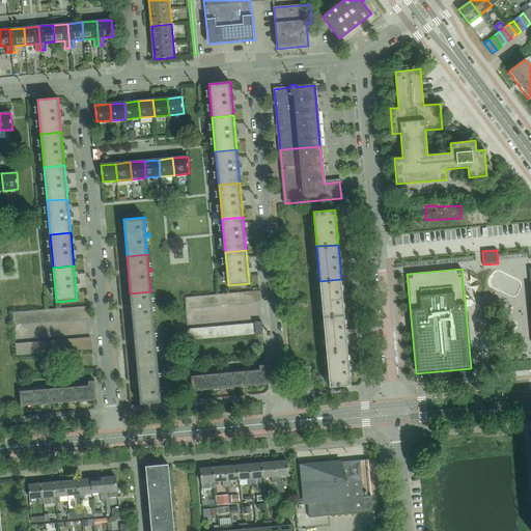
[(319,281),(323,316),(344,314),(341,279),(319,281)]
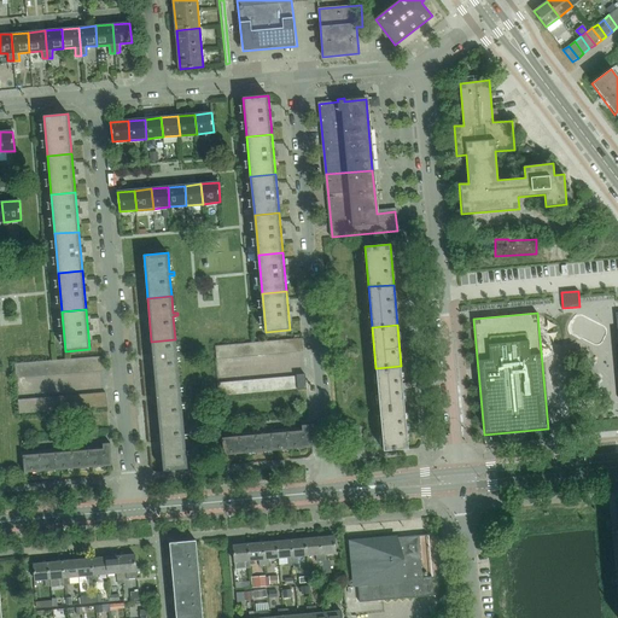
[(151,342),(155,384),(180,383),(178,356),(181,356),(181,353),(176,354),(175,339),(151,342)]
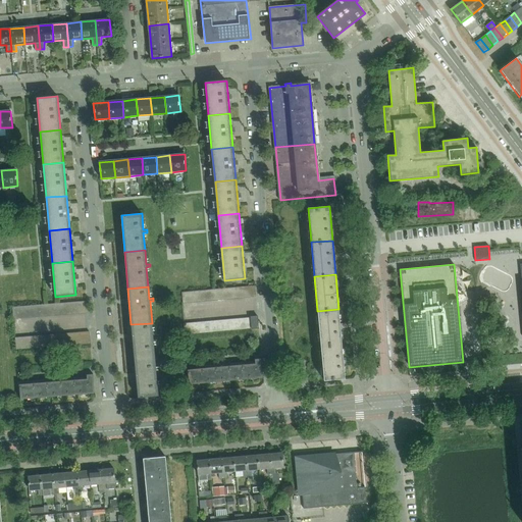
[(342,344),(338,309),(317,311),(320,346),(342,344)]
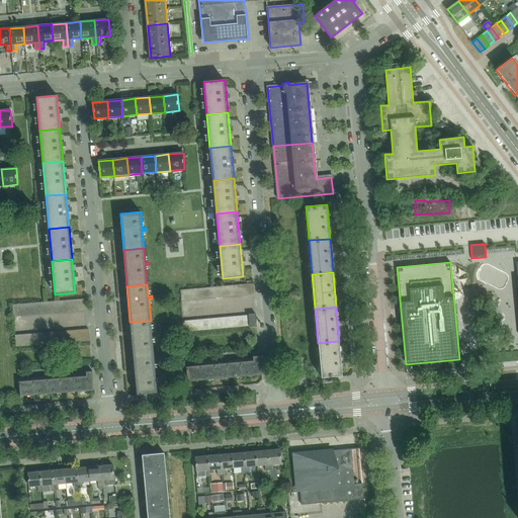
[(134,358),(154,356),(152,333),(155,333),(155,330),(152,330),(151,321),(130,322),(134,358)]
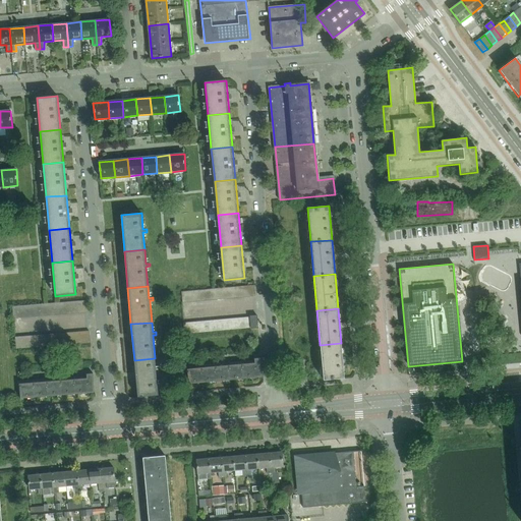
[(320,345),(324,380),(344,378),(341,343),(320,345)]
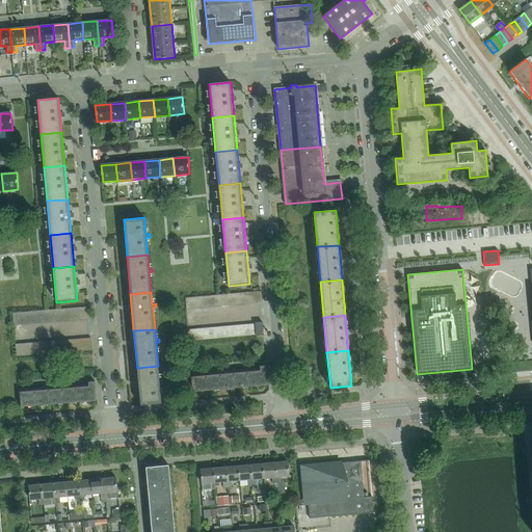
[(137,368),(140,405),(161,403),(159,381),(162,381),(162,378),(159,378),(158,366),(137,368)]
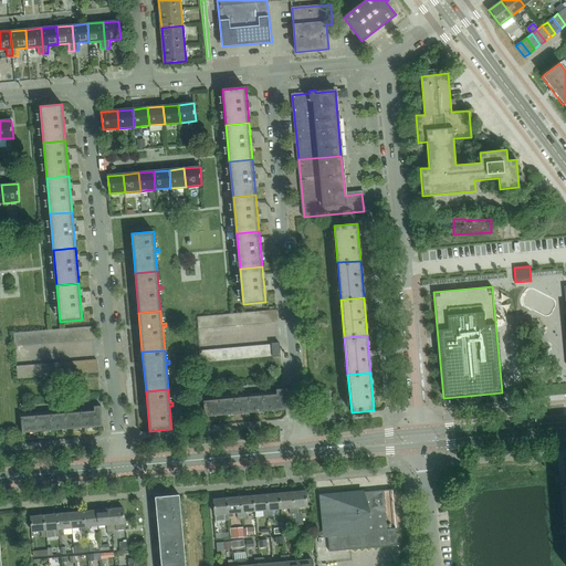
[(205,417),(285,410),(283,389),(202,396),(205,417)]
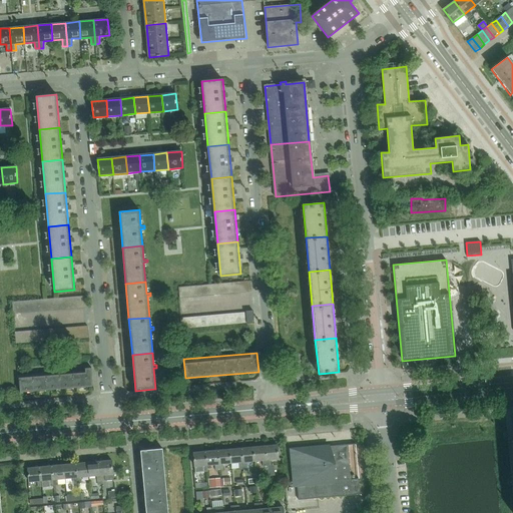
[(20,393),(93,387),(91,368),(19,374),(20,393)]
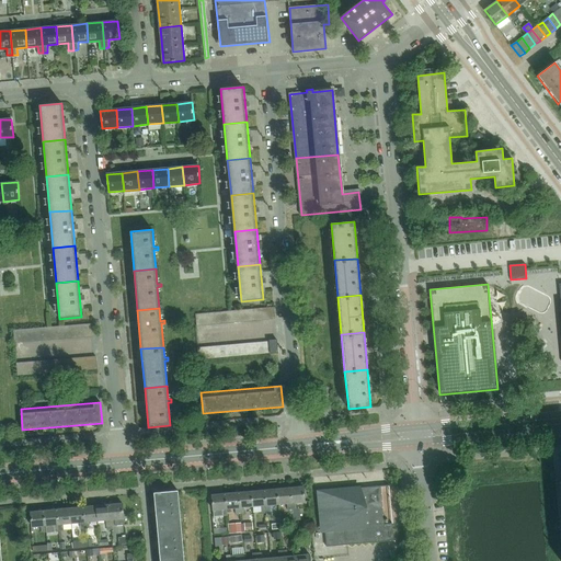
[(392,524),(384,525),(380,487),(389,487),(389,485),(321,492),(325,547),(393,540),(392,524)]
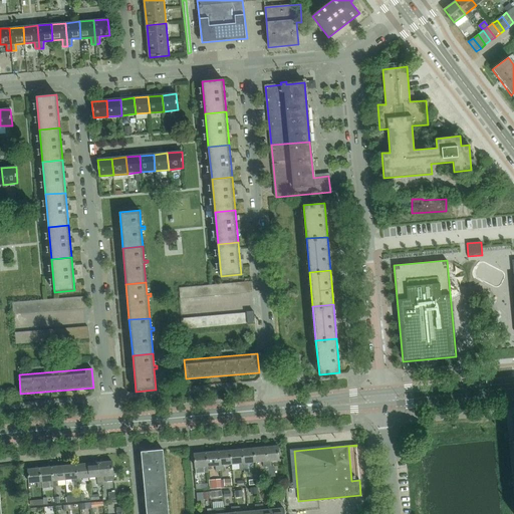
[(279,460),(278,446),(266,447),(267,467),(268,473),(272,472),(271,461),(279,460)]
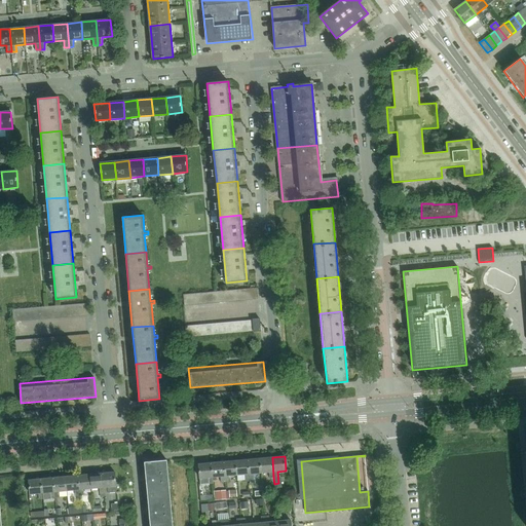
[(259,458),(261,473),(269,472),(269,478),(273,478),(272,457),(259,458)]
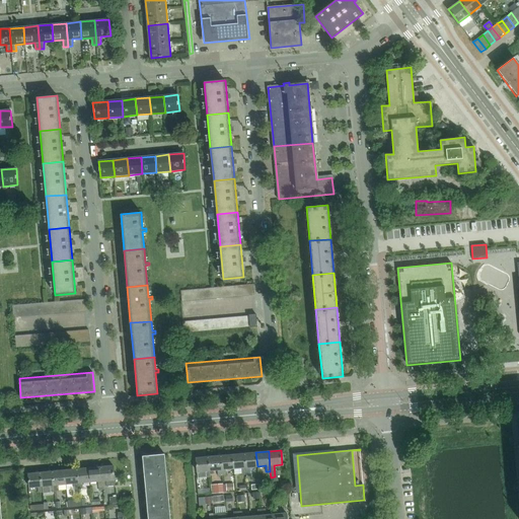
[(249,467),(257,466),(255,452),(244,453),(245,473),(249,473),(249,467)]
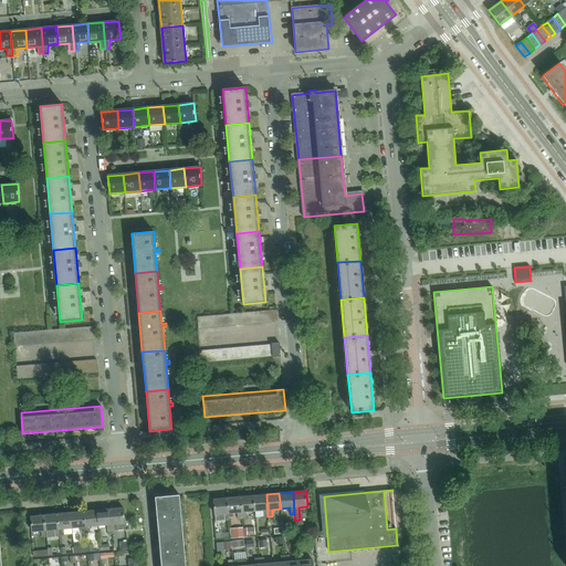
[(266,494),(253,496),(254,511),(263,511),(263,516),(268,516),(266,494)]
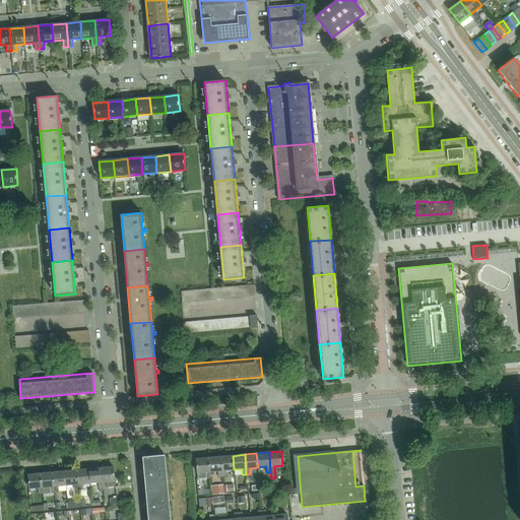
[(145,489),(168,486),(165,455),(142,457),(145,489)]
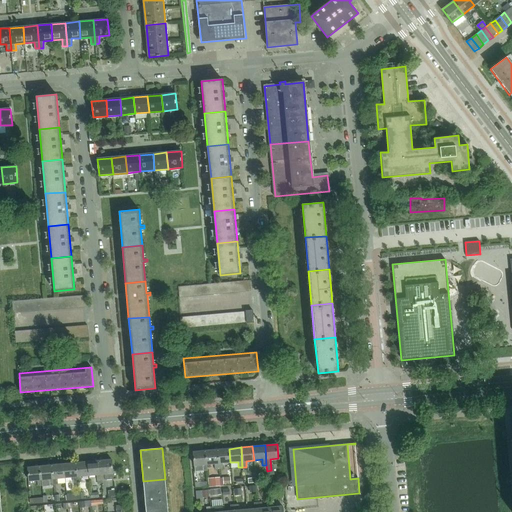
[(229,449),(217,450),(219,469),(223,469),(222,463),(230,462),(229,449)]
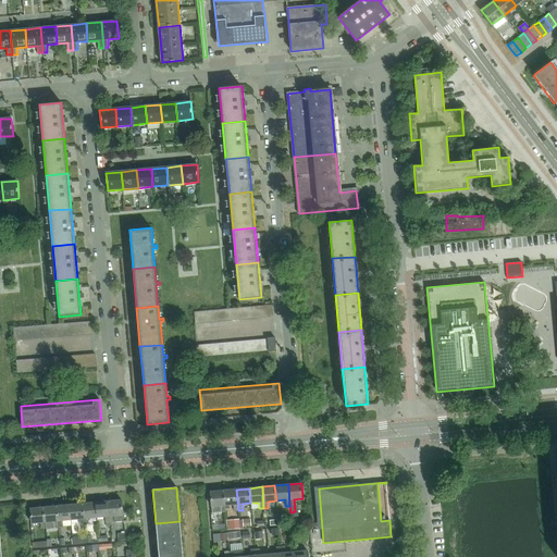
[(234,511),(238,510),(236,490),(223,491),(224,505),(233,505),(234,511)]
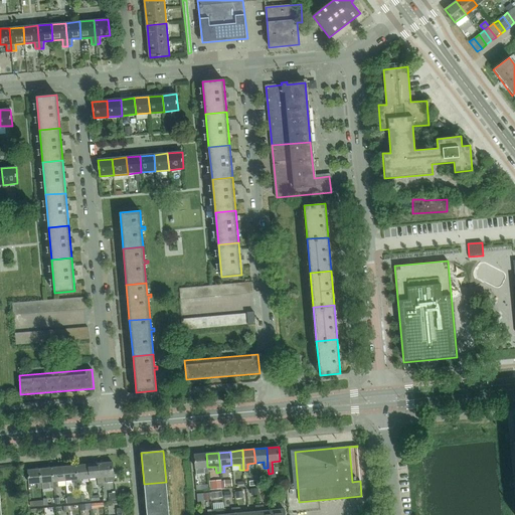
[(206,454),(194,455),(195,469),(203,468),(204,474),(208,474),(207,467),(206,454)]
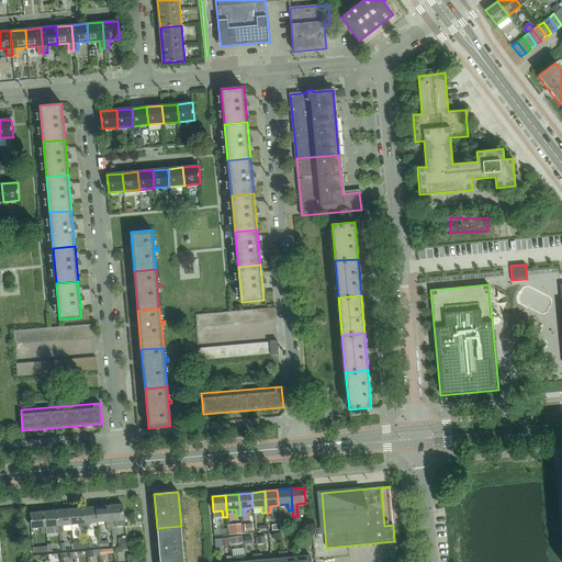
[(109,506),(111,527),(124,526),(122,504),(109,506)]
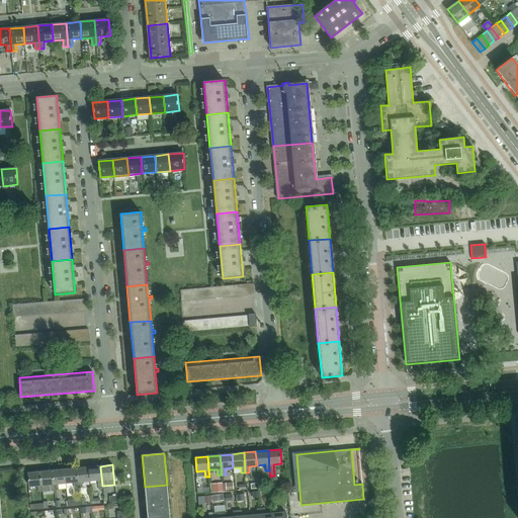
[(88,467),(89,481),(97,481),(97,487),(102,486),(100,466),(88,467)]
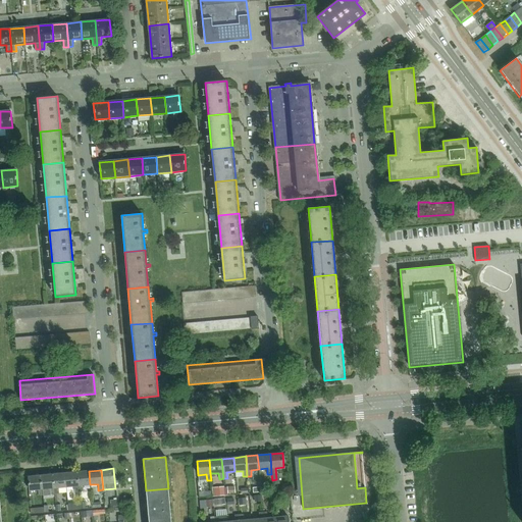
[(76,472),(79,492),(83,491),(83,485),(90,484),(89,471),(76,472)]
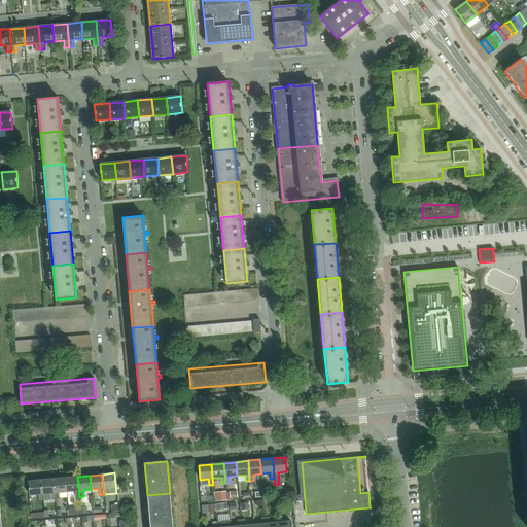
[(77,477),(65,478),(66,492),(74,491),(75,497),(79,497),(77,477)]
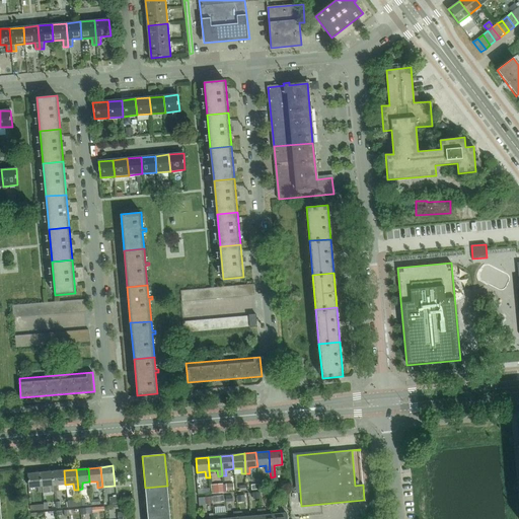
[(53,471),(54,492),(58,491),(58,485),(65,485),(64,470),(53,471)]
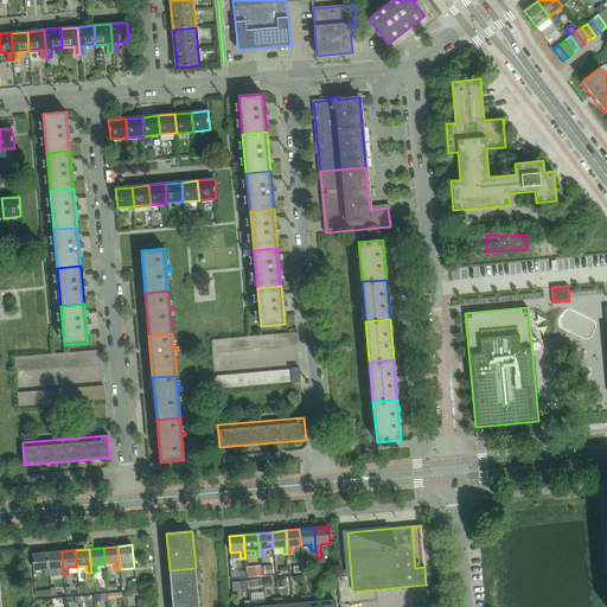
[(62,551),(48,553),(49,569),(58,568),(58,575),(63,575),(62,551)]
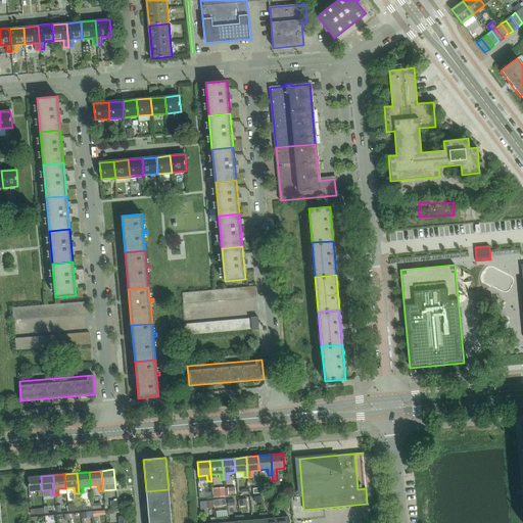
[(41,476),(28,477),(29,491),(38,490),(38,496),(42,496),(42,490),(41,476)]
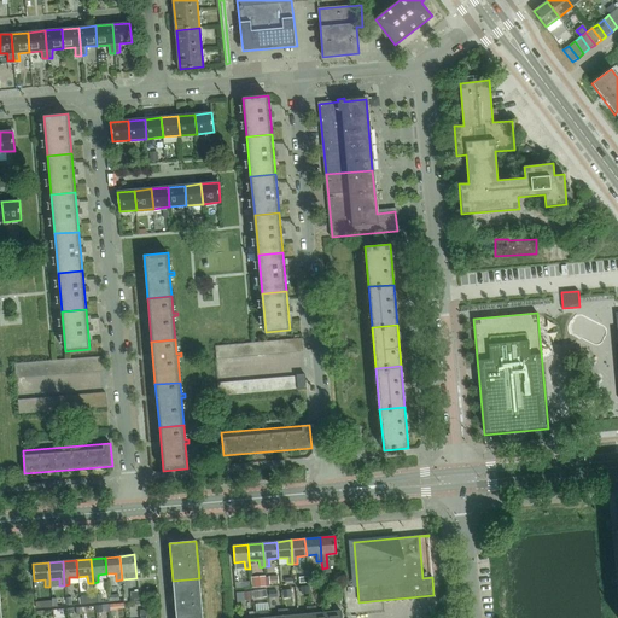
[(266,577),(251,578),(252,588),(266,587),(266,577)]
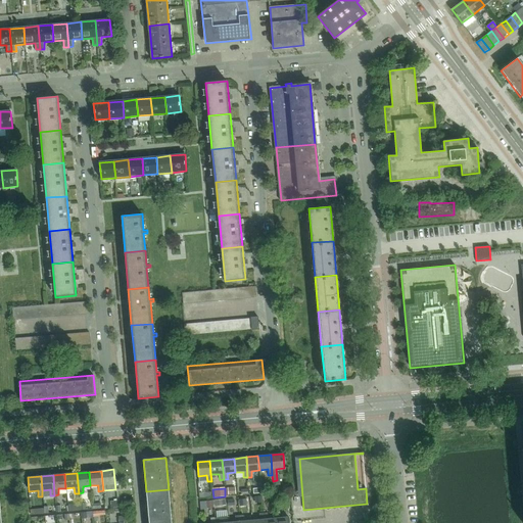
[(149,522),(160,522),(172,522),(169,489),(146,491),(149,522)]
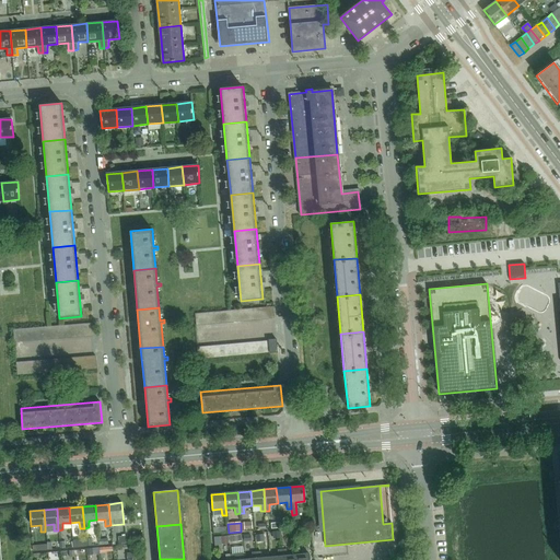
[(308,559),(308,553),(300,555),(300,548),(294,548),(295,555),(295,559),(308,559)]
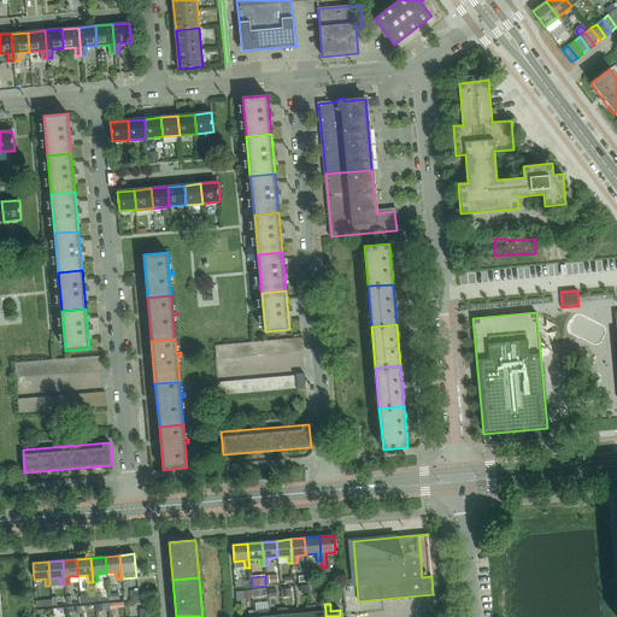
[(297,616),(311,616),(311,605),(306,606),(306,613),(298,613),(297,616)]
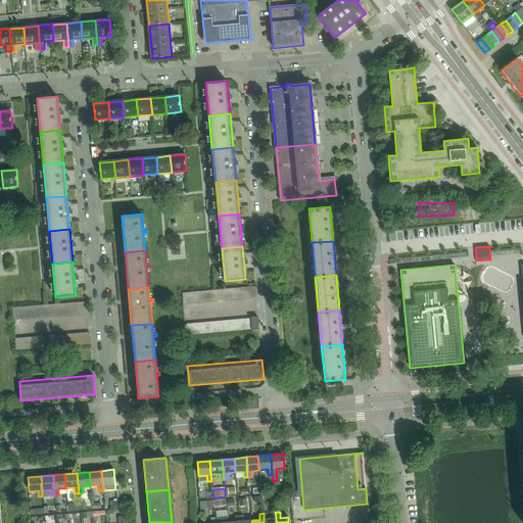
[(268,513),(264,513),(264,522),(276,522),(276,518),(268,519),(268,513)]
